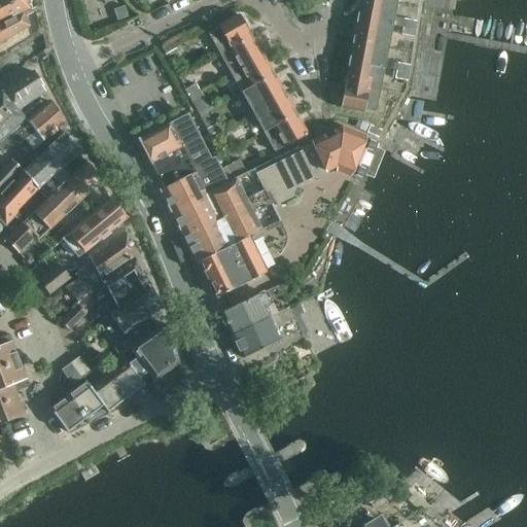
[(26,0),(0,0),(0,42),(28,26),(23,12),(28,9),(26,0)]
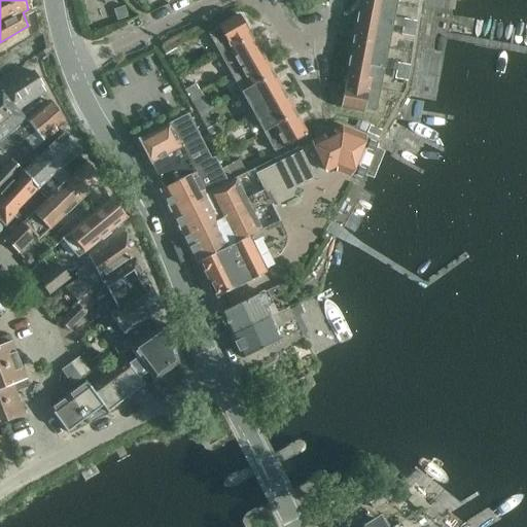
[(381,0),(360,0),(357,19),(392,25),(391,26),(401,28),(415,30),(416,21),(393,18),(396,3),(381,0)]
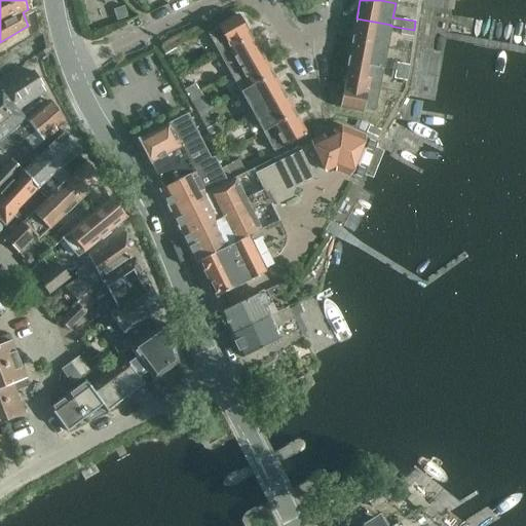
[(237,15),(217,28),(218,29),(208,35),(219,53),(228,48),(249,36),(237,15)]
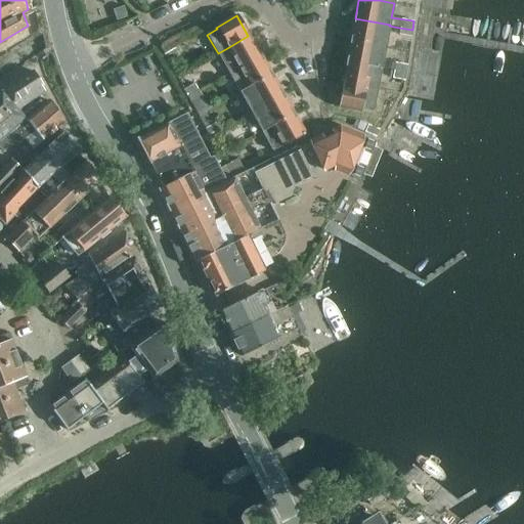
[(355,18),(351,40),(385,47),(389,26),(390,25),(355,18)]
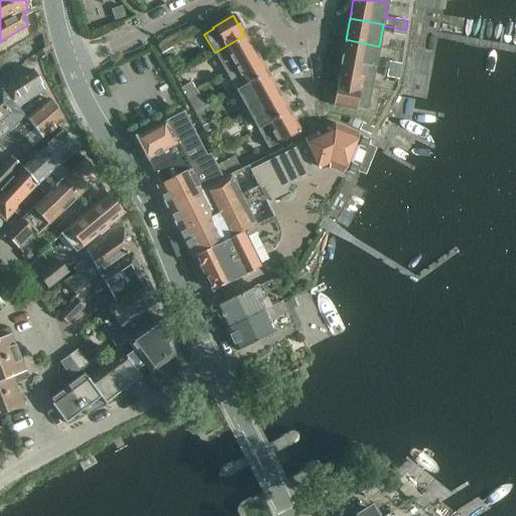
[(393,27),(392,34),(404,36),(406,29),(393,27)]
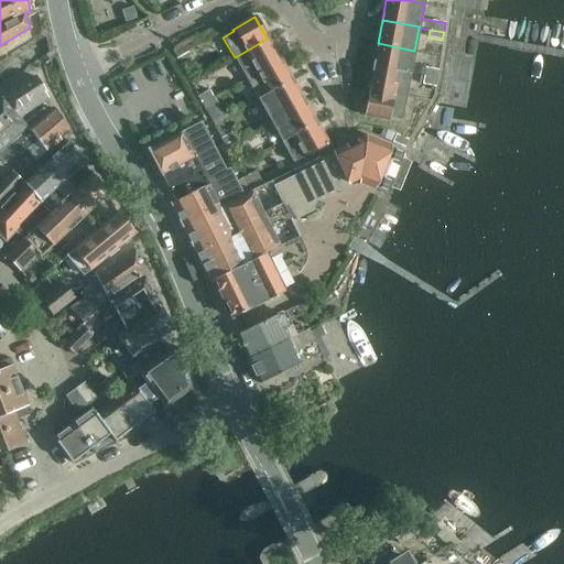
[(267,39),(245,52),(235,57),(247,78),(256,73),(279,60),(267,39)]
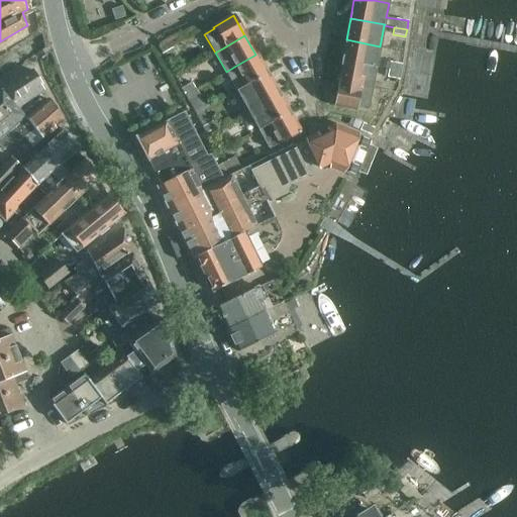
[(380,46),(346,39),(342,62),(376,69),(380,46)]
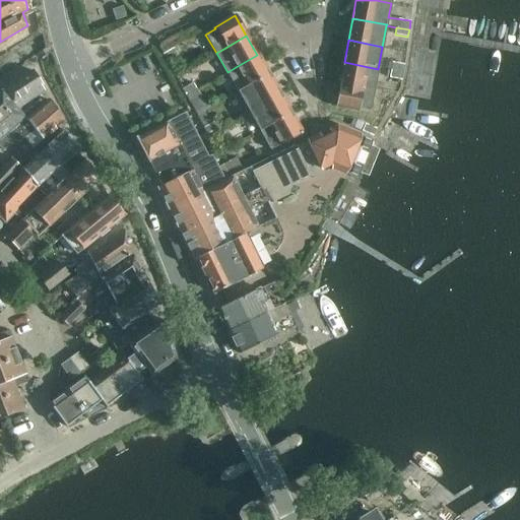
[(173,47),(161,54),(166,61),(178,55),(173,47)]
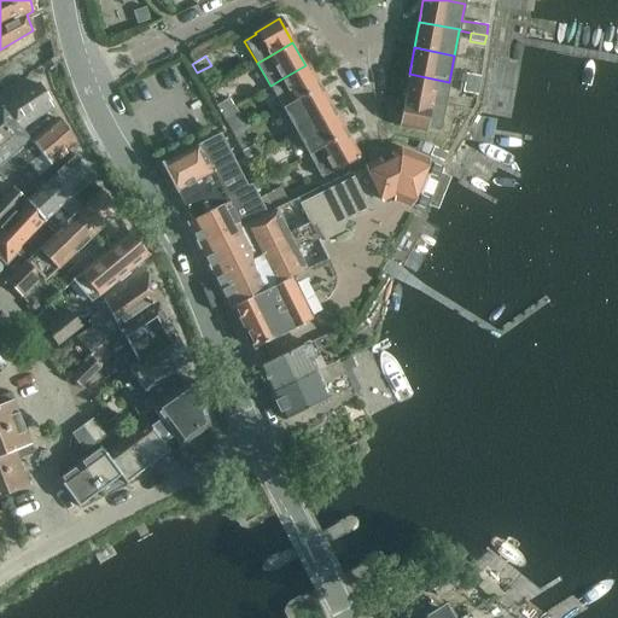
[(305,65),(280,80),(270,86),(283,109),(293,103),(319,88),(305,65)]
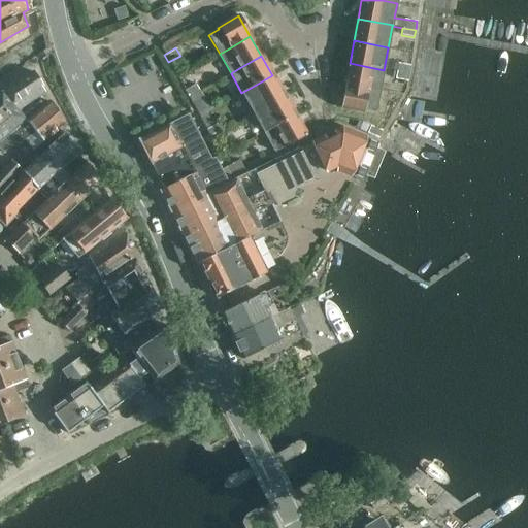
[(350,63),(344,86),(380,92),(384,70),(350,63)]
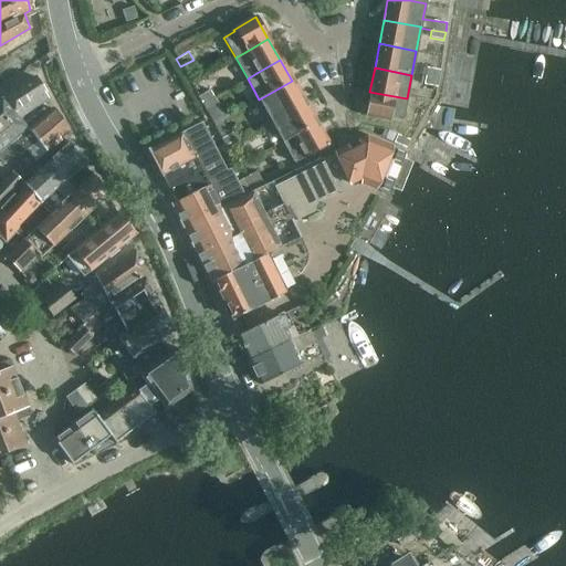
[(426,67),(425,76),(438,79),(440,70),(426,67)]
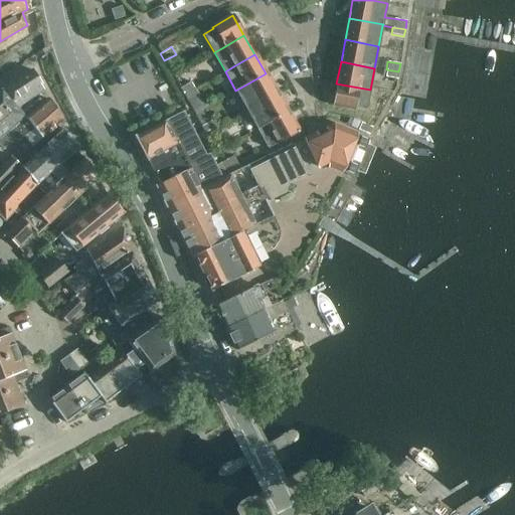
[(32,69),(2,90),(12,103),(14,102),(17,107),(43,90),(39,84),(41,83),(32,69)]
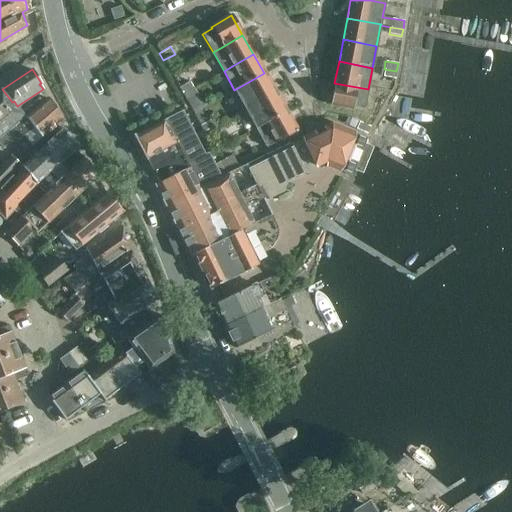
[(396,71),(384,69),(382,77),(395,79),(396,71)]
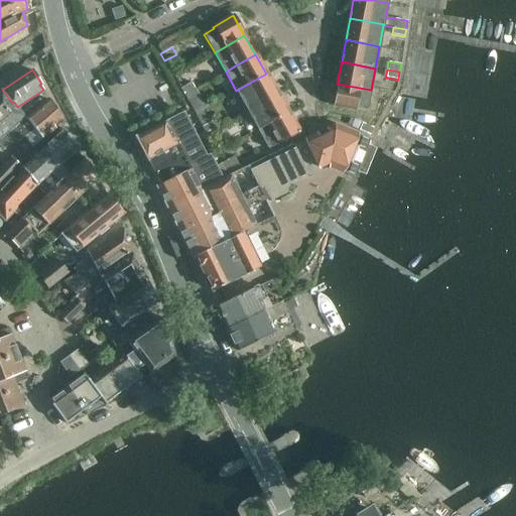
[(266,74),(245,86),(236,91),(247,110),(255,106),(277,94),(266,74)]
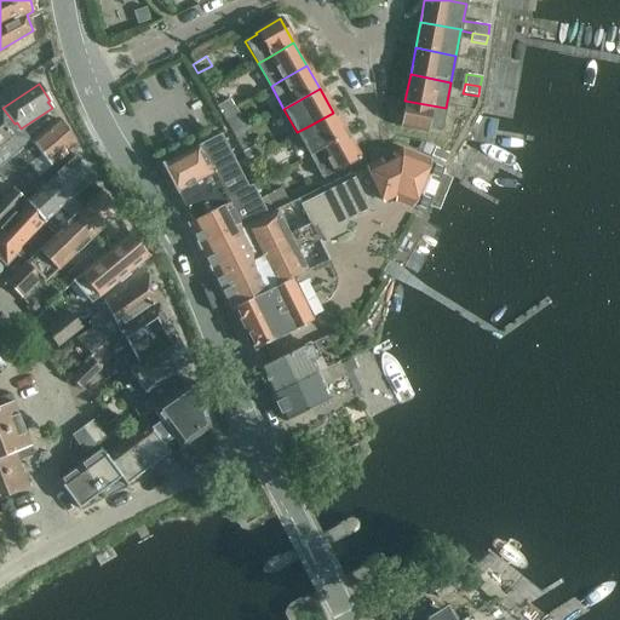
[(220,115),(234,107),(229,98),(216,105),(220,115)]
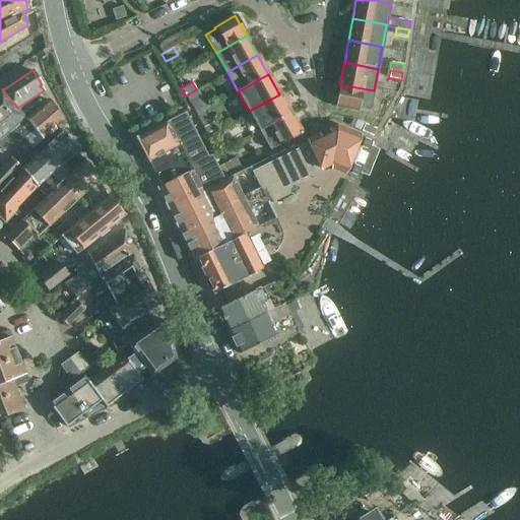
[(374,90),(339,84),(335,107),(359,111),(360,109),(370,111),(374,90)]
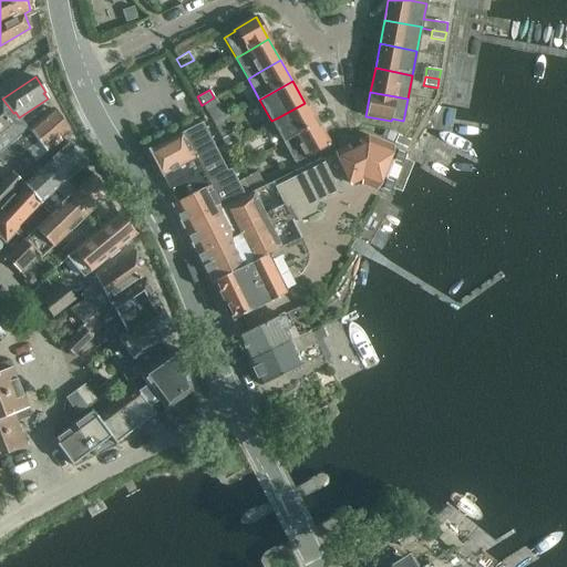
[(219,105),(214,98),(202,105),(206,112),(219,105)]
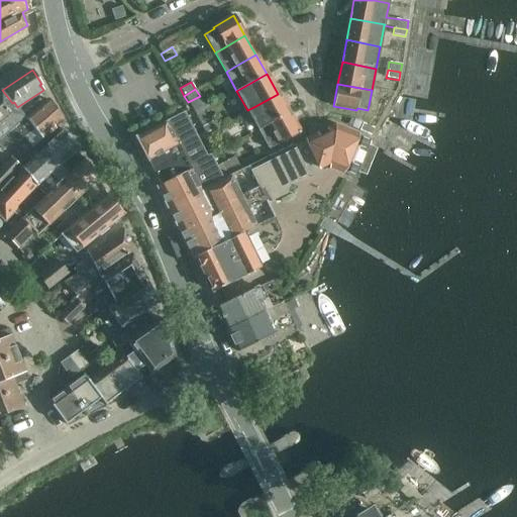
[(0,136),(24,116),(17,107),(14,102),(12,103),(2,90),(0,91),(0,136)]
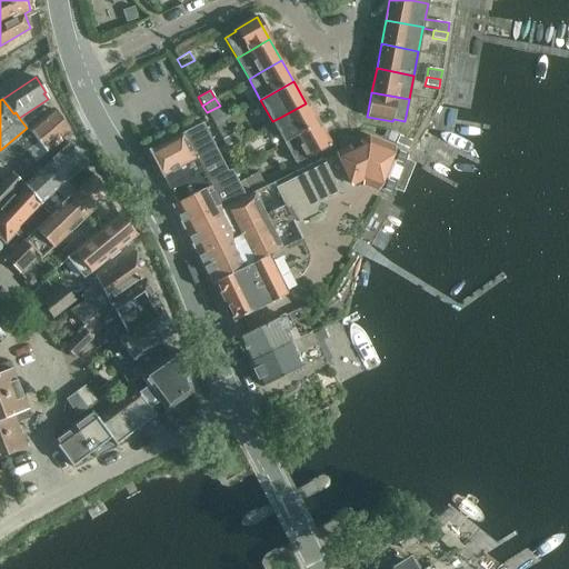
[(306,103),(281,117),(272,121),(285,143),(293,138),(318,125),(306,103)]
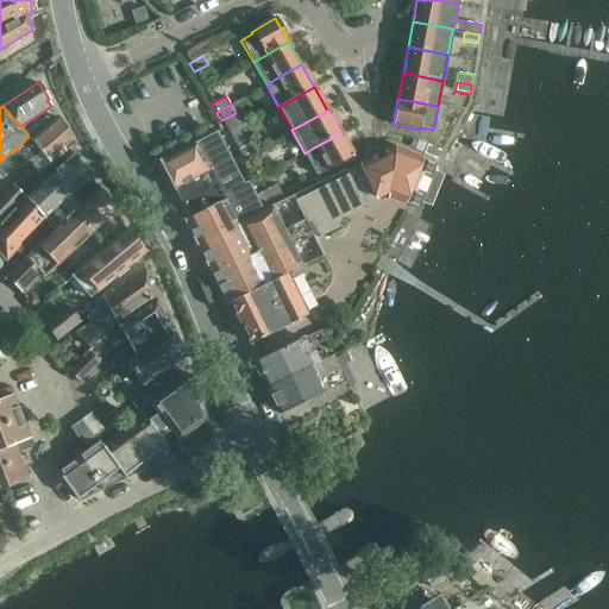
[(1,162),(0,163),(0,170),(4,175),(18,164),(20,167),(29,161),(37,173),(49,163),(69,146),(75,142),(57,117),(31,139),(8,156),(1,162)]
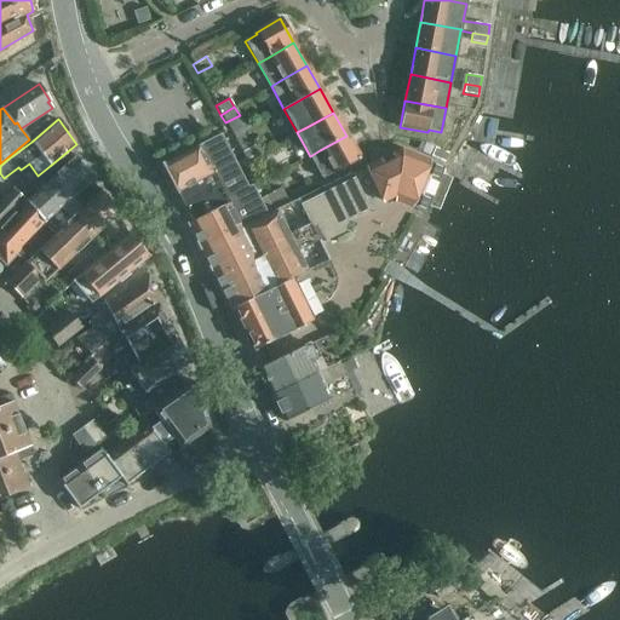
[(242,132),(234,137),(241,151),(246,160),(260,153),(256,144),(251,147),(242,132)]
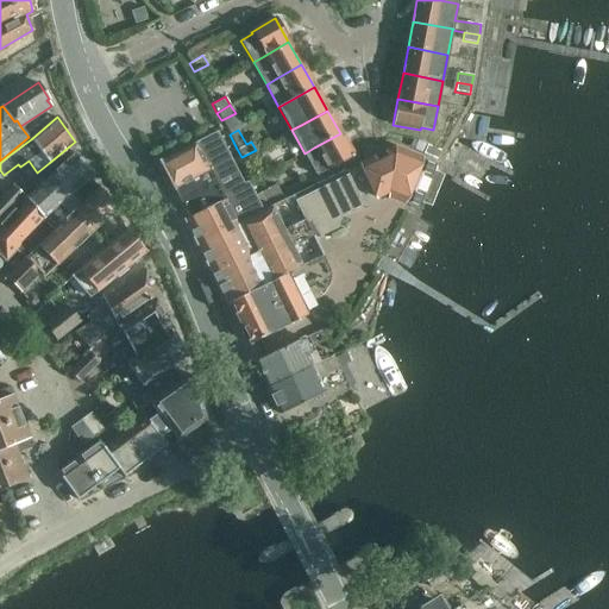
[(218,132),(162,161),(175,188),(209,169),(230,159),(231,158),(218,132)]
